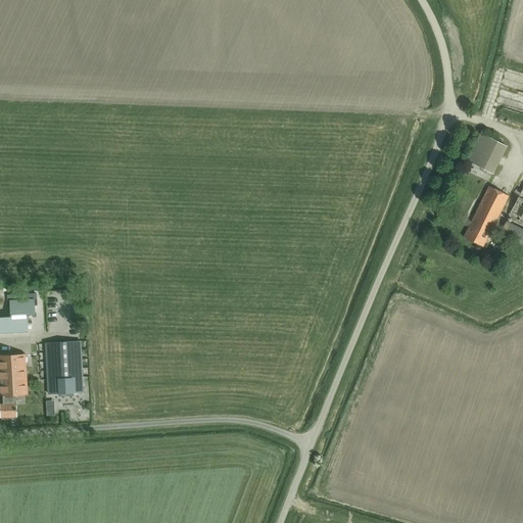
[(492,175),(507,146),(480,133),(466,161),(492,175)]
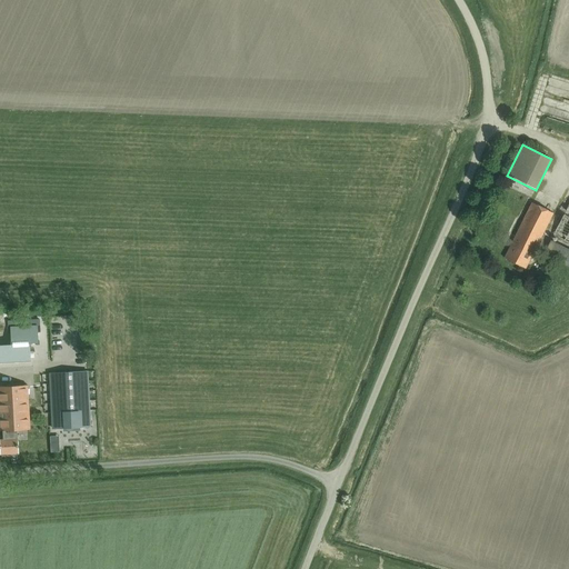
[(503,258),(526,269),(553,213),(532,202),(503,258)]
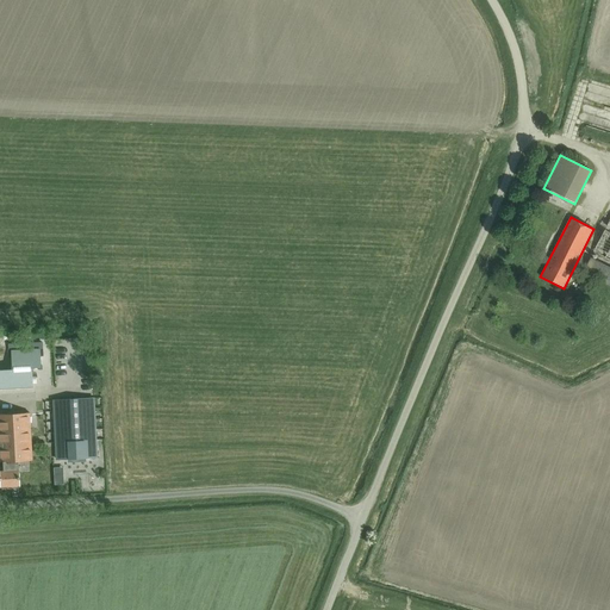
[(609,217),(593,253),(609,261),(609,217)]
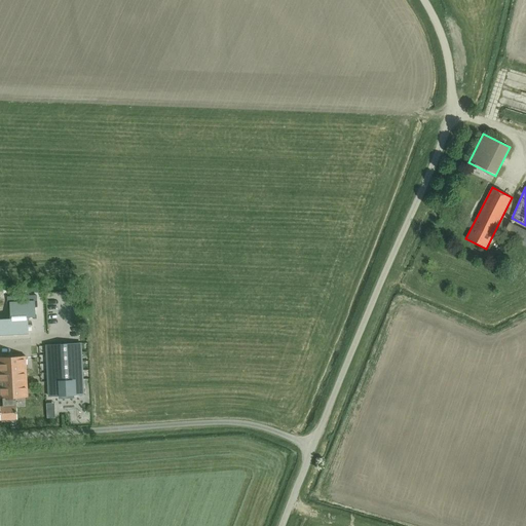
[(502,235),(525,247),(525,231),(509,223),(502,235)]
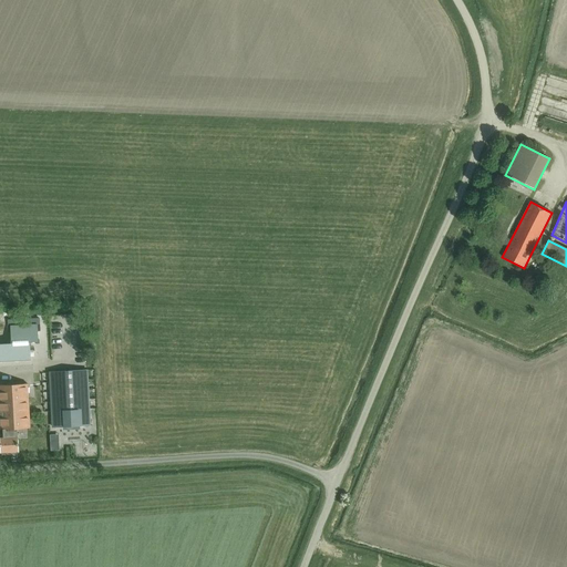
[(37,326),(10,327),(11,347),(0,347),(0,361),(30,360),(29,340),(38,340),(37,326)]
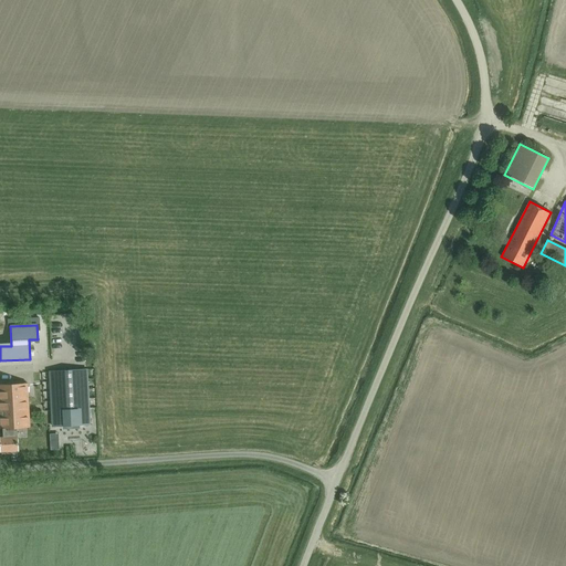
[(90,425),(86,369),(50,371),(52,427),(63,427),(63,429),(79,428),(79,426),(90,425)]
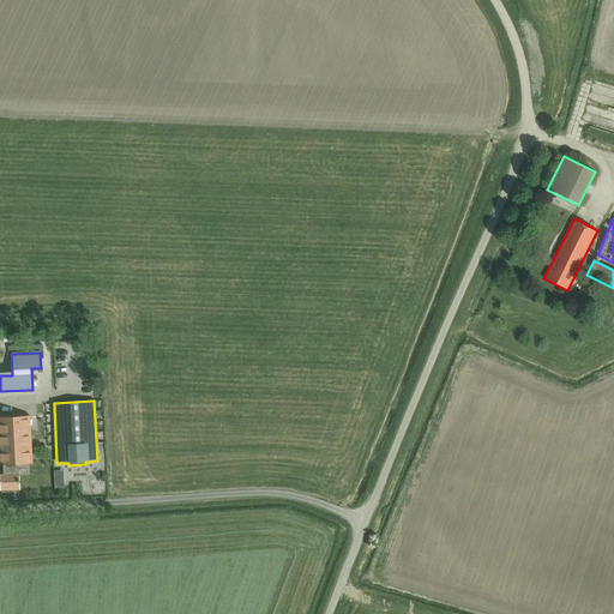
[(2,474),(0,474),(0,489),(20,488),(19,473),(18,464),(32,464),(30,416),(0,416),(0,464),(2,465),(2,474)]
